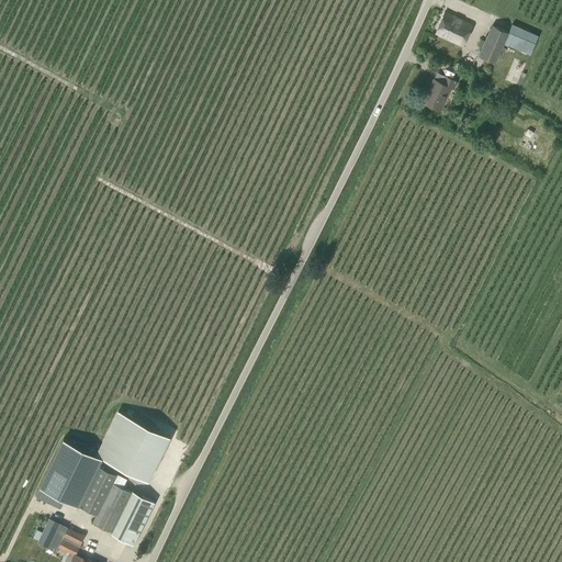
[(462,46),(472,25),(445,12),(435,33),(462,46)]
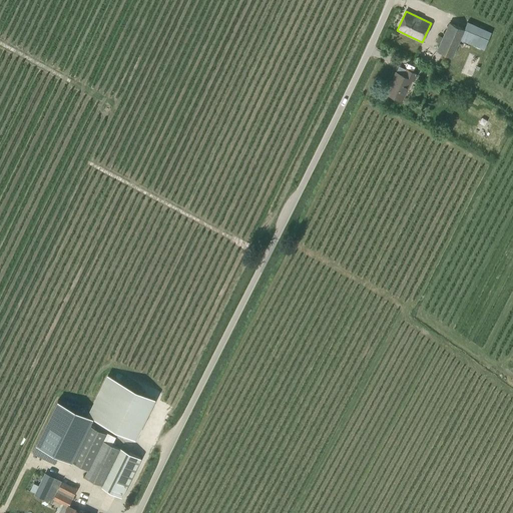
[(468,21),(464,30),(449,23),(437,51),(452,57),(458,43),(464,45),(465,42),(483,50),(492,31),(468,21)]
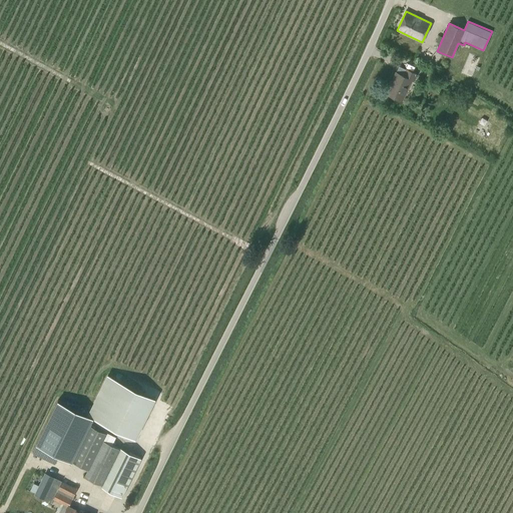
[(436,60),(438,52),(422,47),(420,55),(436,60)]
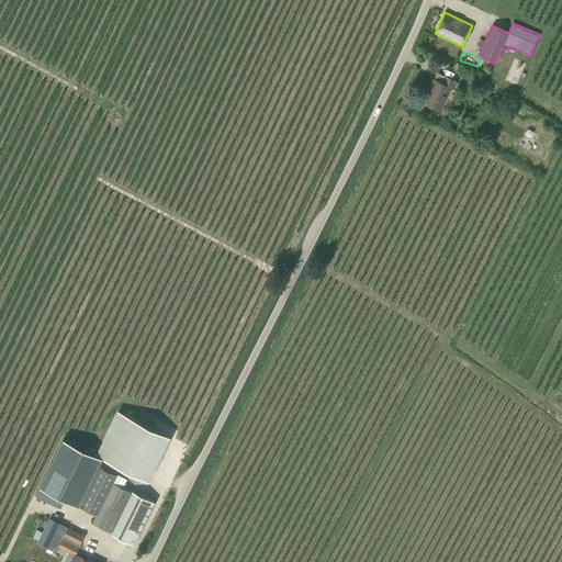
[(453,90),(457,82),(445,77),(437,74),(434,81),(433,80),(423,104),(440,111),(450,88),(453,90)]
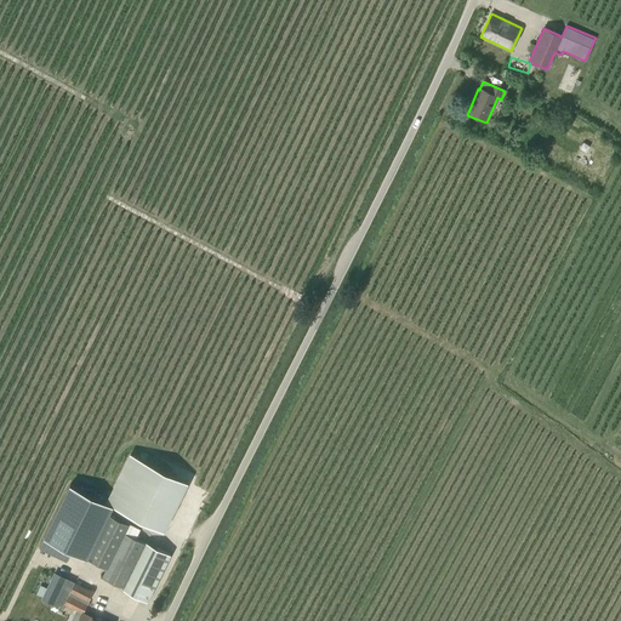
[(543,113),(539,124),(552,130),(557,119),(543,113)]
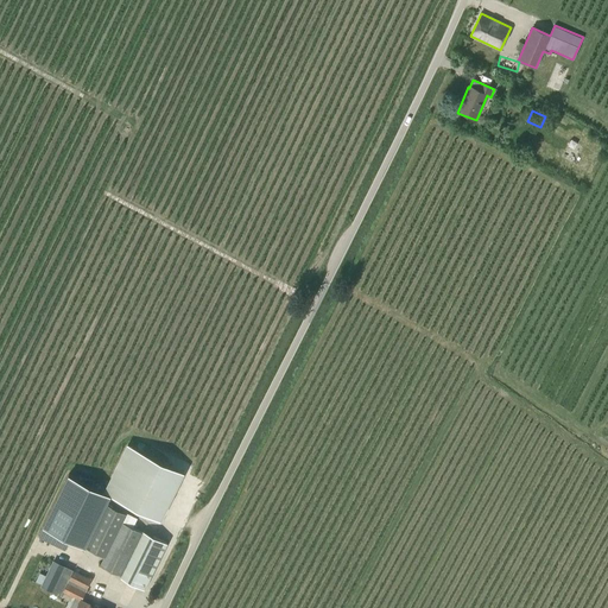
[(183,472),(137,450),(126,444),(103,492),(159,519),(183,472)]
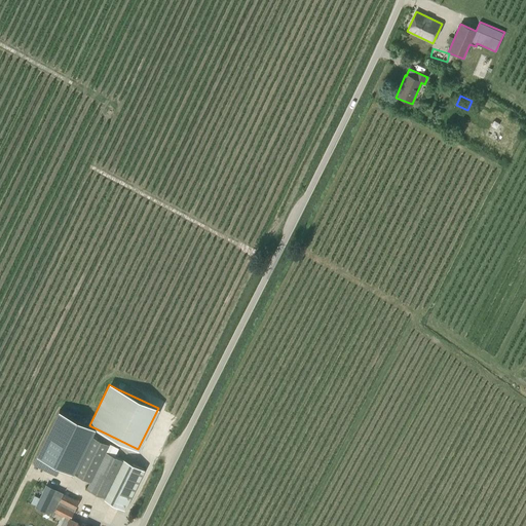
[(122,461),(105,452),(109,444),(91,436),(95,428),(59,411),(37,455),(90,482),(86,489),(105,497),(104,499),(124,509),(144,470),(123,459),(122,461)]
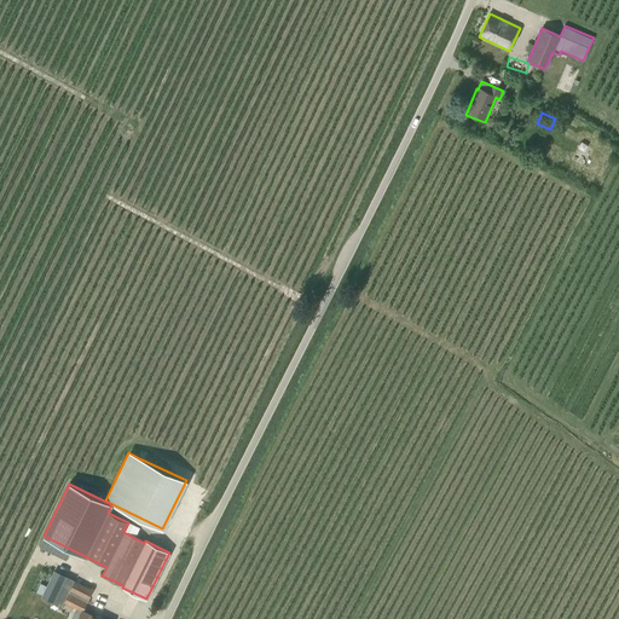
[(53,572),(40,597),(61,607),(73,582),(53,572)]
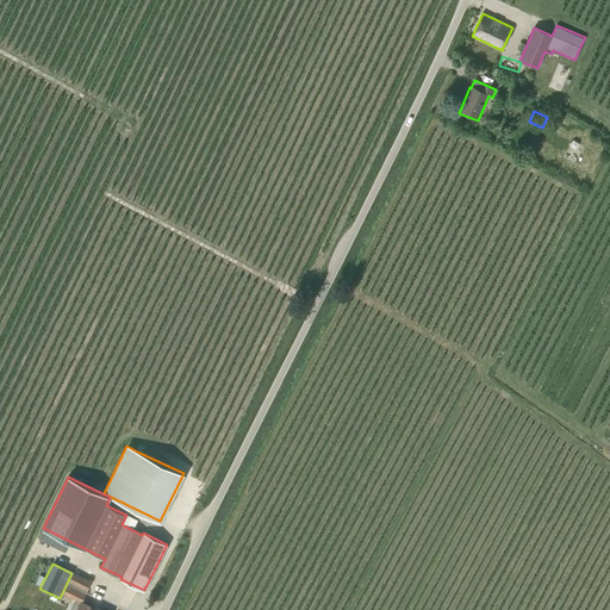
[(81,602),(82,601),(92,583),(75,574),(64,593),(80,602),(74,609),(97,609),(91,607),(81,602)]
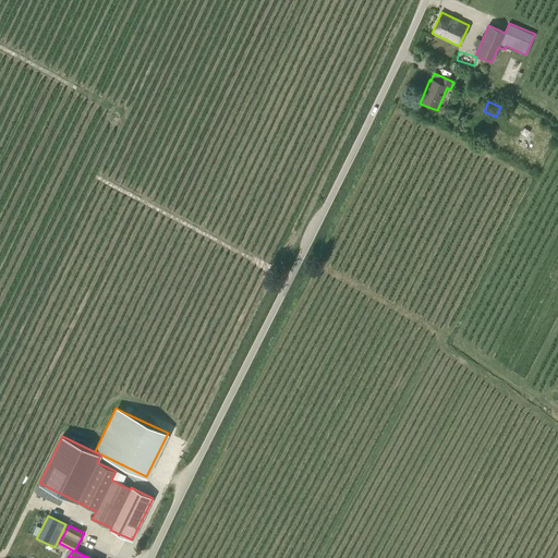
All buildings are outlined.
